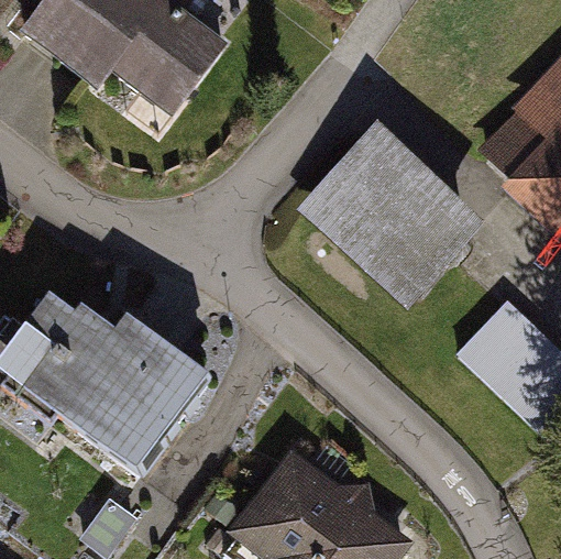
[(176,117),(231,42),(174,0),(47,0),(23,33),(101,90),(114,73),(176,117)]
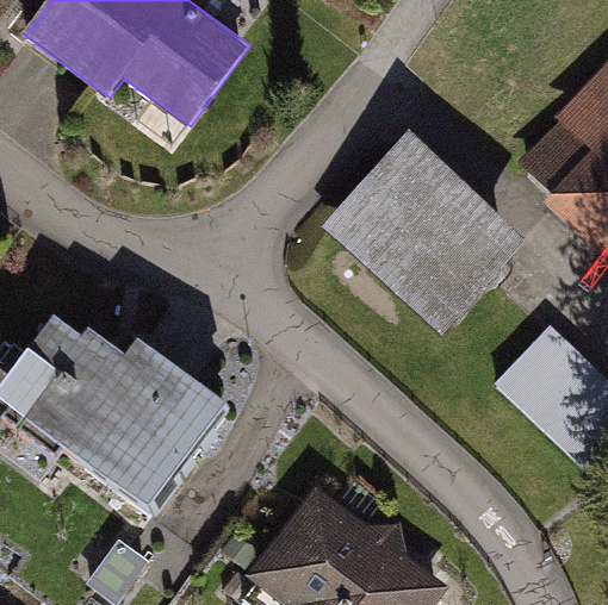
[(607,60),(507,162),(607,261),(607,60)]
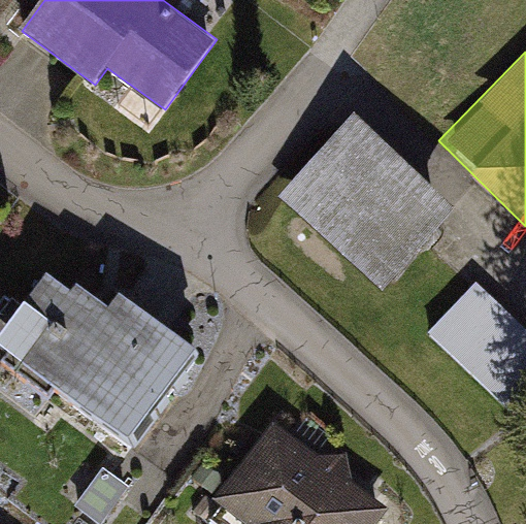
[(453,213),(351,118),(277,195),(380,291),(453,213)]
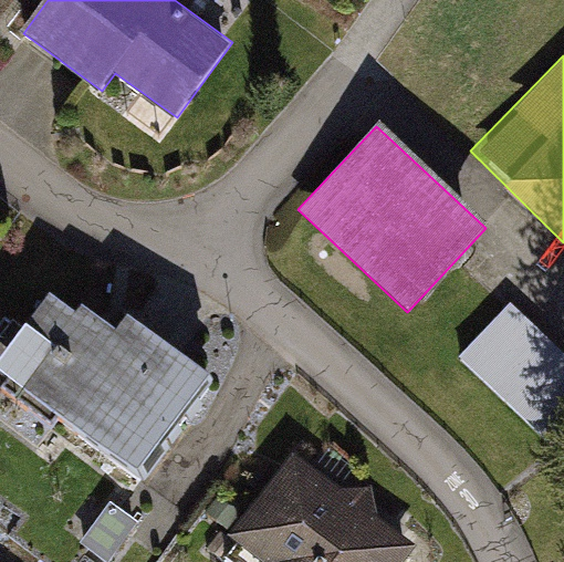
[(0,373),(145,481),(219,382),(135,319),(129,326),(123,334),(87,308),(81,315),(54,295),(0,367),(0,373)]
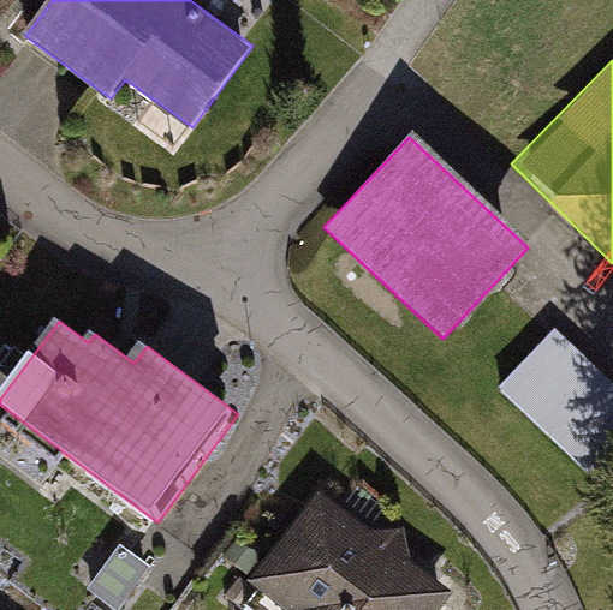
[(612,461),(612,383),(553,328),(497,387),(596,479),(612,461)]
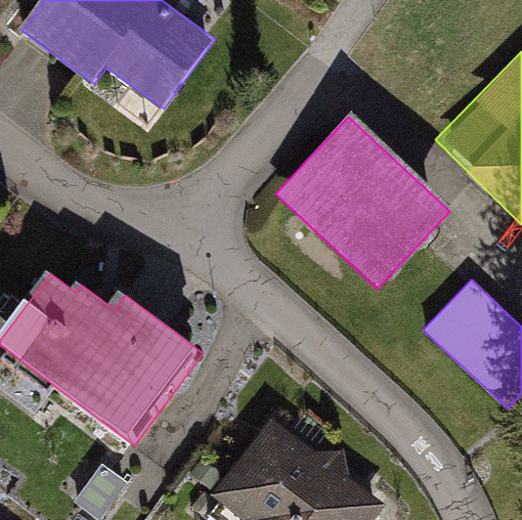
[(376,519),(389,505),(352,477),(346,448),(318,451),(275,419),(202,516),(207,519),(376,519)]
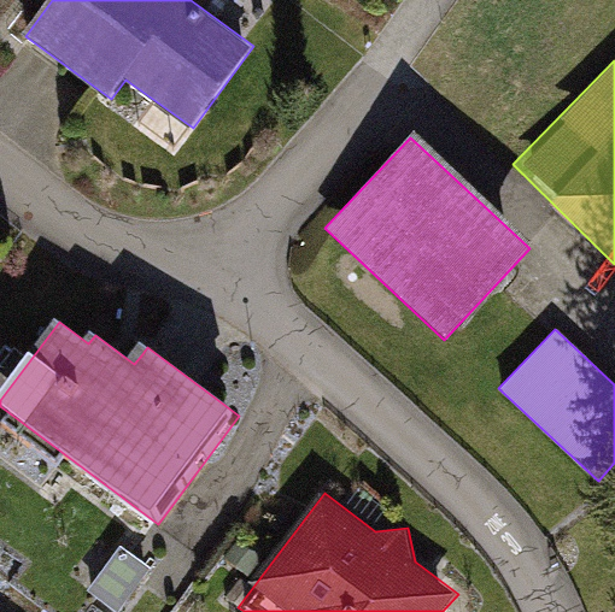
All buildings are outlined.
